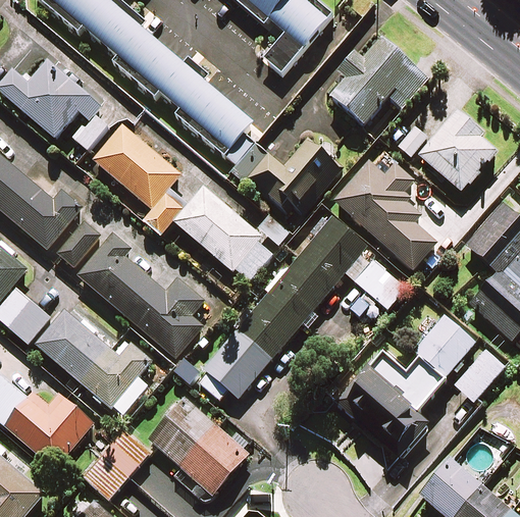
[(246,135),(256,123),(207,81),(186,63),(144,29),(110,0),(41,0),(81,34),(85,29),(118,57),(114,62),(157,99),(161,94),(182,110),(177,115),(238,167),(257,144),(246,135)]
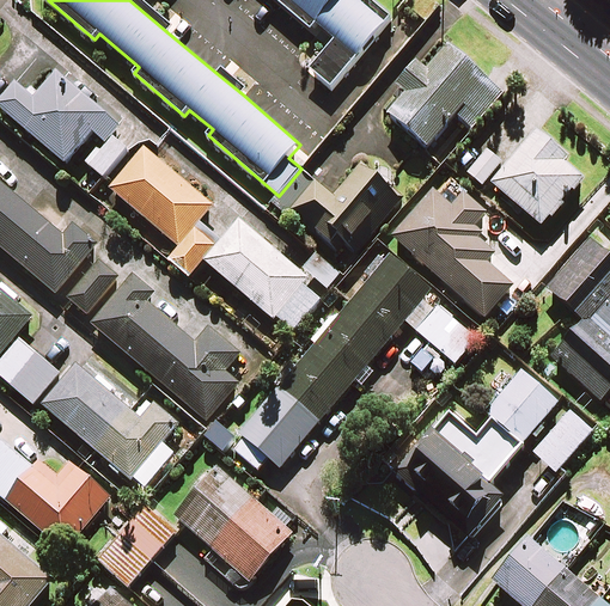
[(278,0),(313,30),(318,24),(336,40),(310,69),(334,89),(395,18),(373,0),(278,0)]
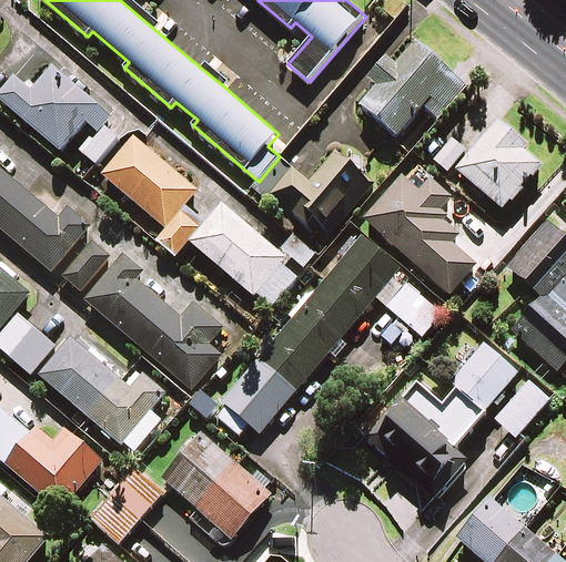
[(464,87),(408,39),(390,60),(384,55),(365,78),(374,85),(357,104),(394,136),(421,105),(435,119),(464,87)]
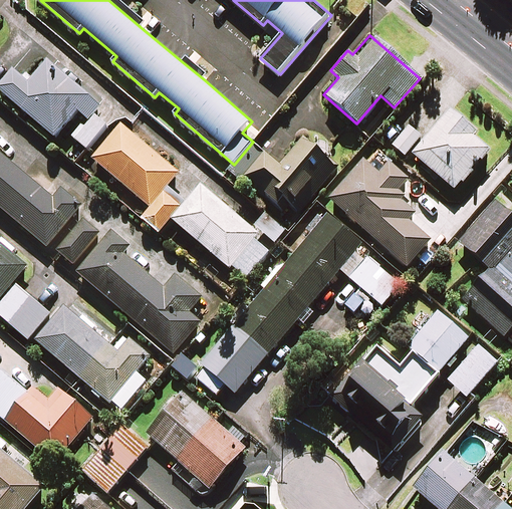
[(87,119),(94,111),(93,110),(98,104),(45,60),(26,82),(10,69),(0,80),(0,91),(53,137),(75,109),(82,115),(87,119)]
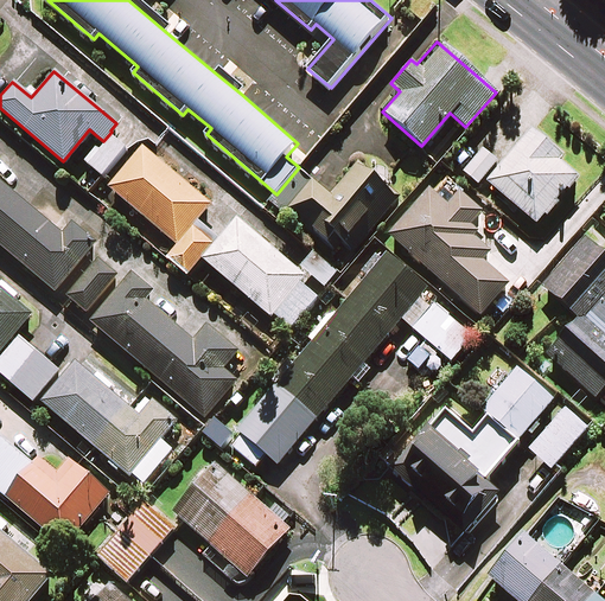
[(558,154),(529,129),(485,183),(535,224),(575,176),(554,159),(558,154)]
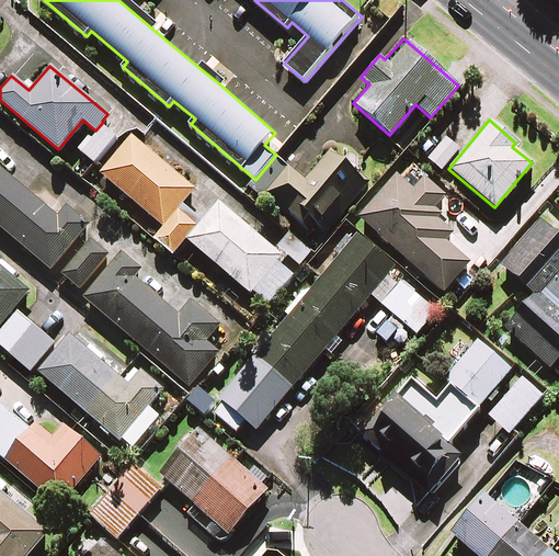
[(95,131),(90,126),(73,146),(93,162),(117,134),(103,122),(95,131)]
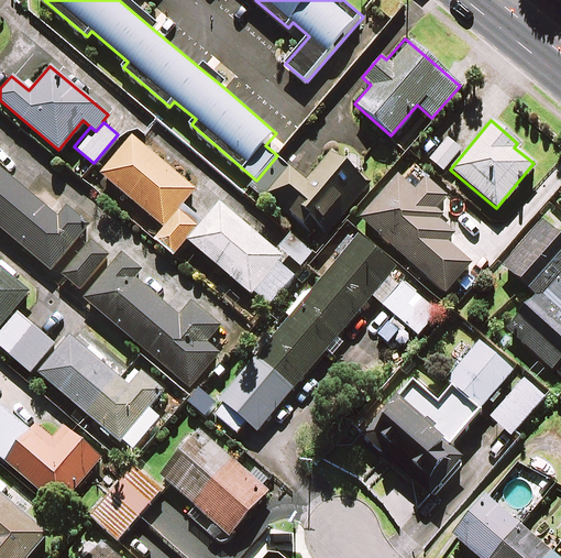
[(172,253),(185,237),(251,293),(252,291),(266,303),(296,269),(218,201),(201,221),(179,204),(193,187),(130,135),(99,172),(162,225),(152,236),(172,253)]
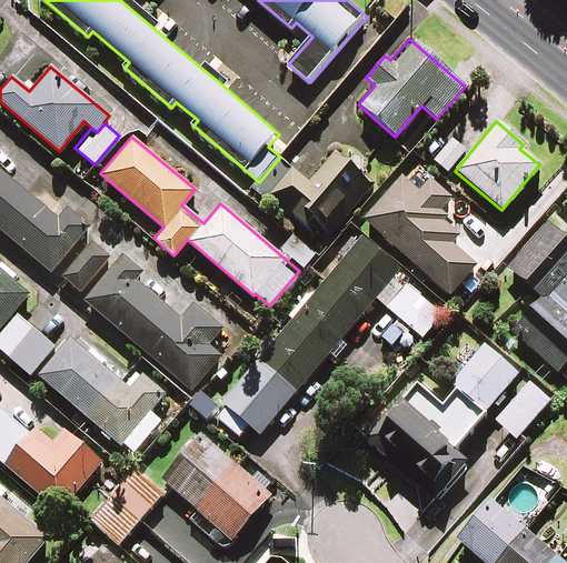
[(464,149),(448,137),(431,159),(447,171),(464,149)]
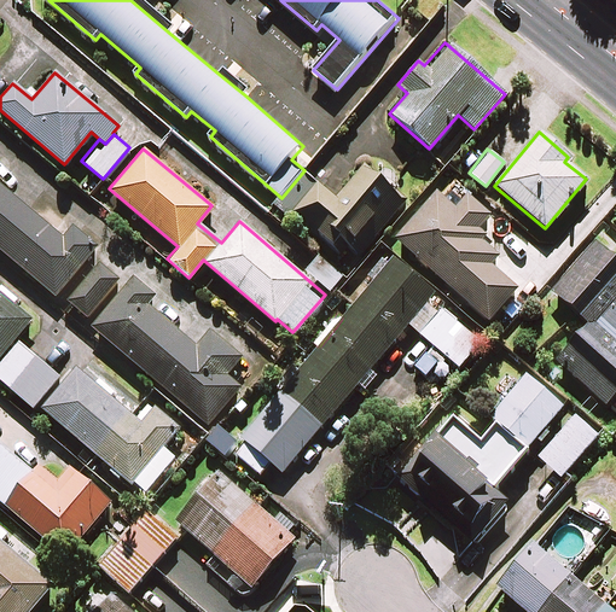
[(333,198),(317,184),(294,209),(290,213),(342,255),(372,219),(382,226),(402,200),(389,188),(397,178),(384,167),(375,176),(361,165),(333,198)]
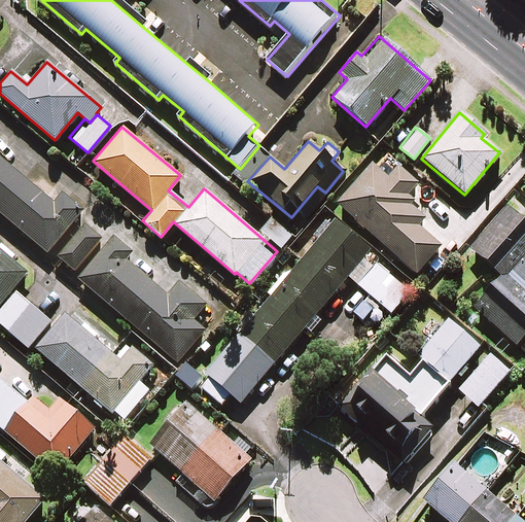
[(0,212),(46,251),(80,212),(60,195),(53,203),(0,159),(0,212)]
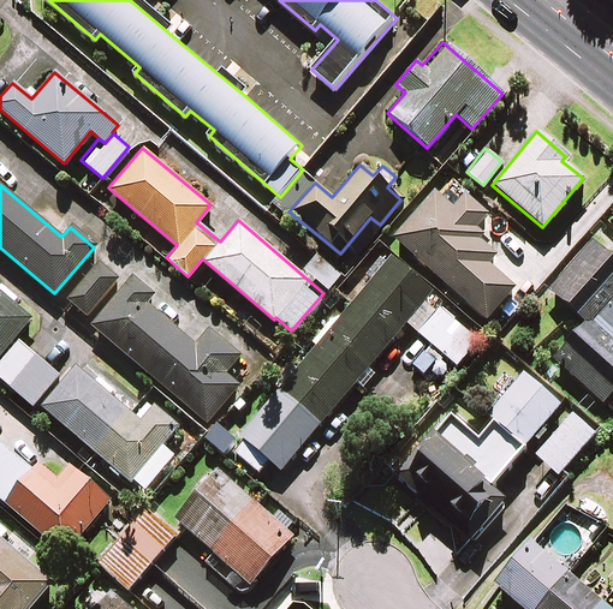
[(452,207),(433,190),(392,237),(484,317),(512,286),(486,262),(494,252),(470,231),(484,214),(462,195),(452,207)]
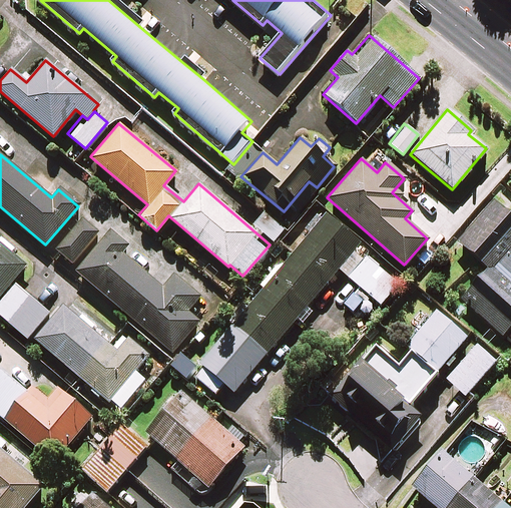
[(510,215),(492,199),(455,239),(487,269),(461,297),(500,334),(510,322),(510,215)]
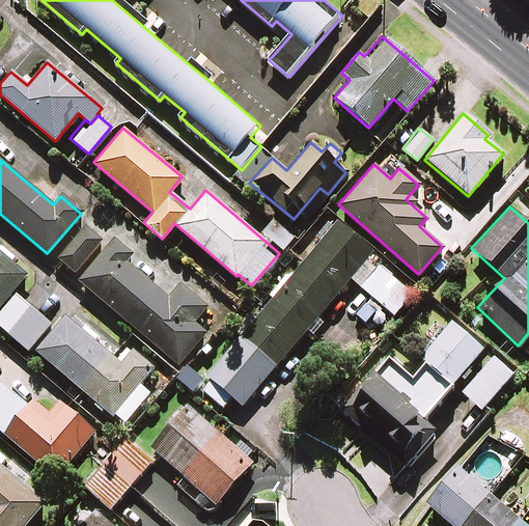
[(262,309),(238,338),(207,374),(213,378),(203,389),(222,405),(229,395),(242,406),(350,277),(393,314),(412,292),(377,261),(380,257),(336,221),(262,309)]
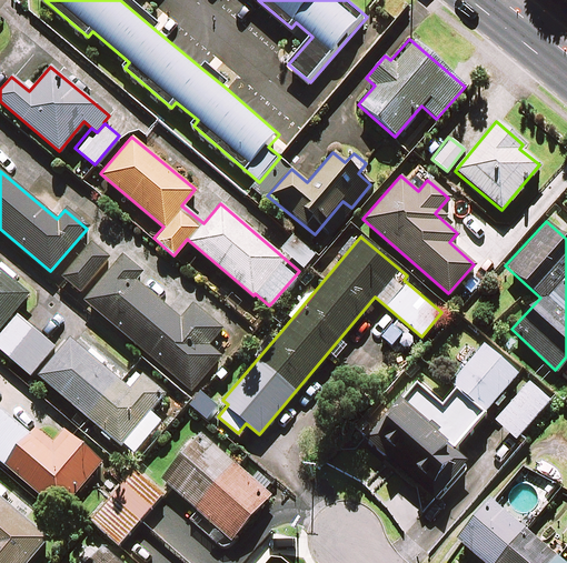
[(110,255),(91,240),(60,275),(79,292),(110,255)]
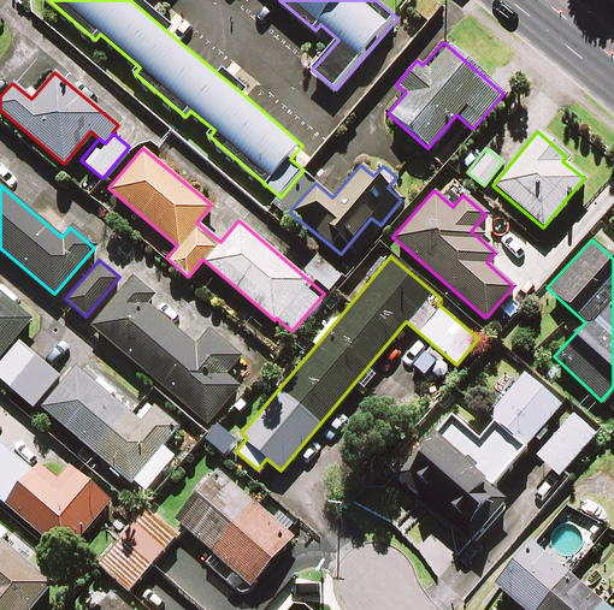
[(153,294),(131,276),(90,325),(206,422),(237,385),(224,373),(240,354),(208,327),(195,344),(146,302),(153,294)]
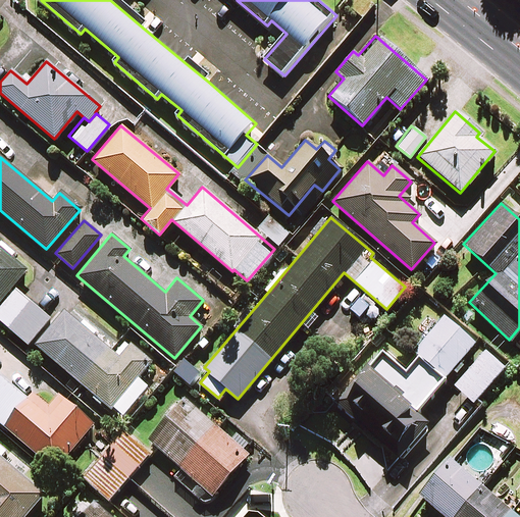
[(0,299),(26,269),(0,248),(0,299)]
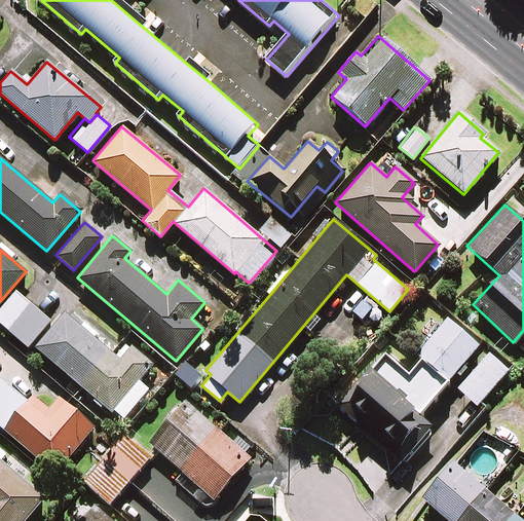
[(49,321),(16,291),(0,308),(0,323),(27,346),(49,321)]
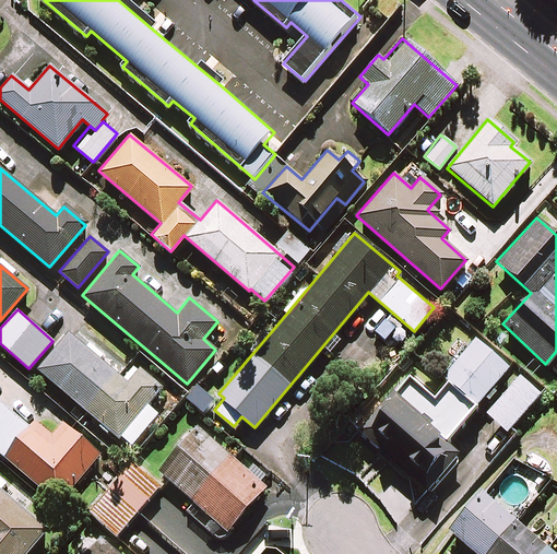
[(126,381),(67,331),(36,368),(118,437),(161,387),(138,367),(126,381)]
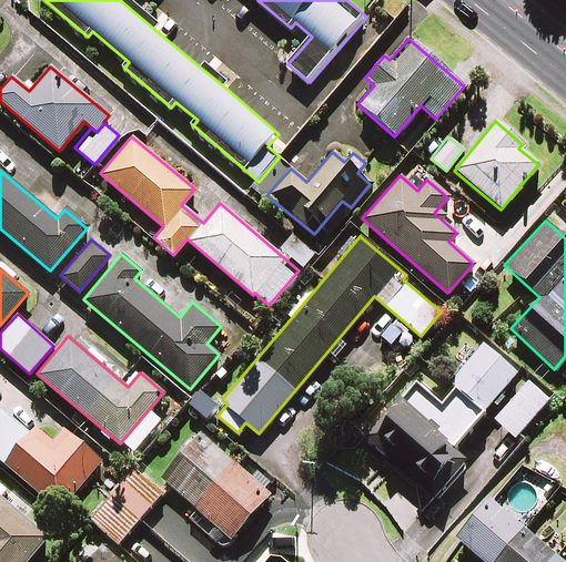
[(451,447),(491,401),(495,405),(503,396),(497,392),(515,373),(482,344),(435,398),(416,382),(366,440),(433,497),(465,459),(451,447)]
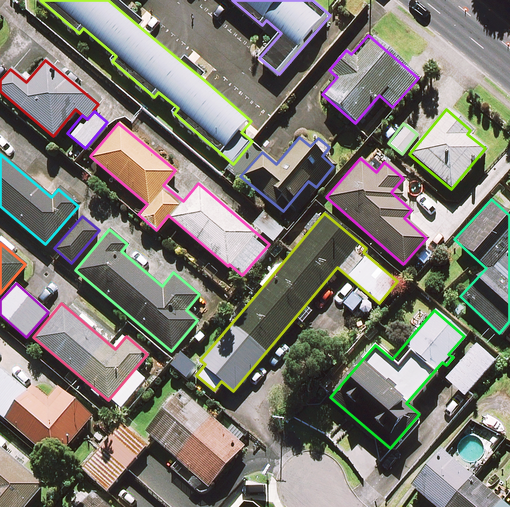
[(492,360),(474,344),(445,377),(463,393),(492,360)]
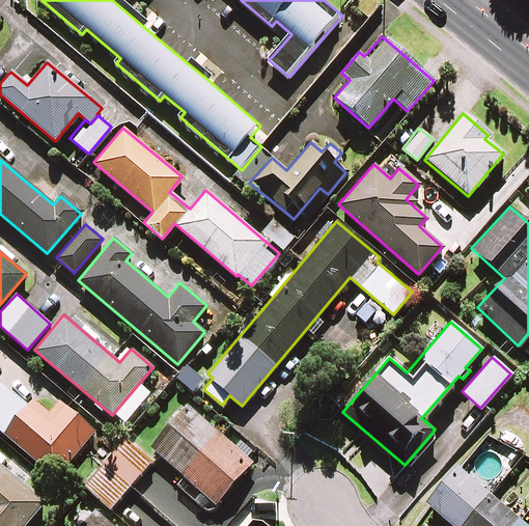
[(48,412),(32,399),(4,433),(54,476),(92,431),(57,400),(48,412)]
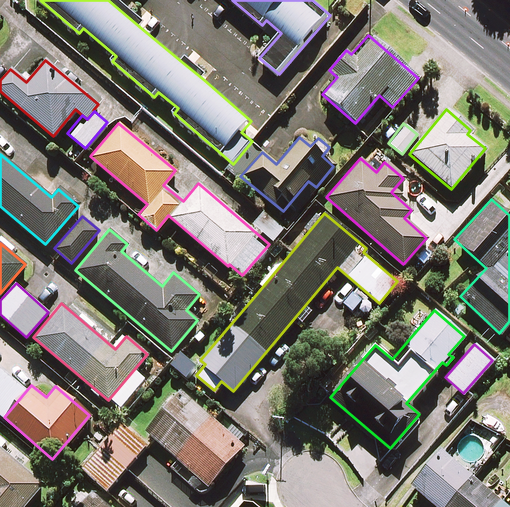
[(223,428),(181,391),(145,431),(207,485),(242,444),(235,438),(223,428)]
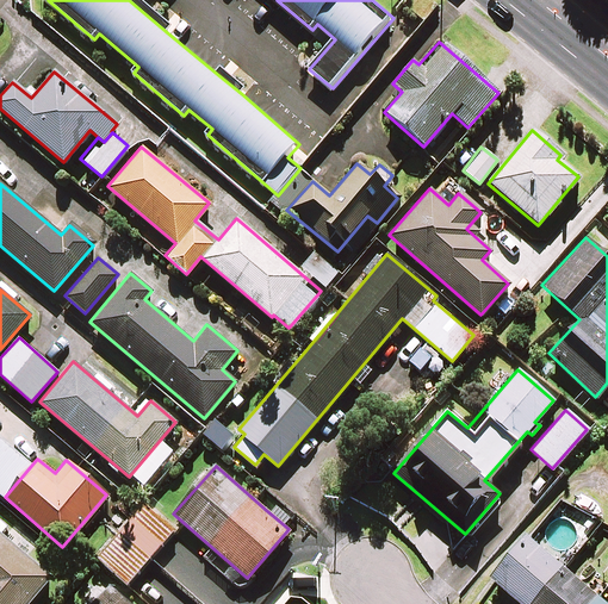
[(173,529),(144,504),(97,556),(125,583),(173,529)]
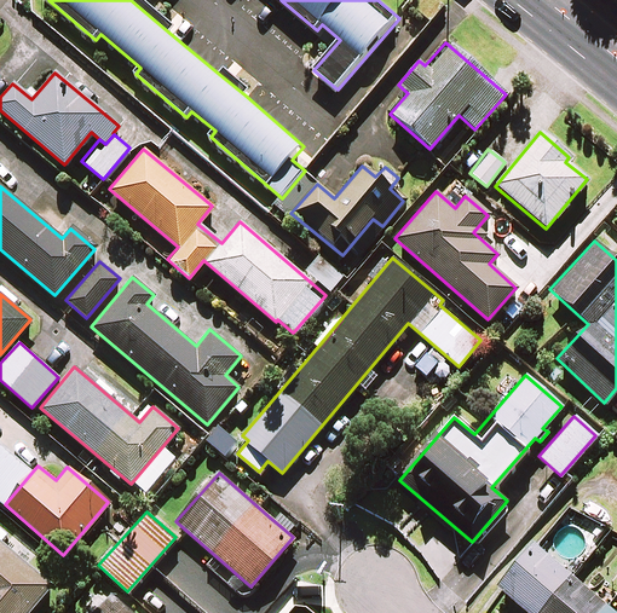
[(27,612),(51,585),(0,542),(0,612),(27,612)]
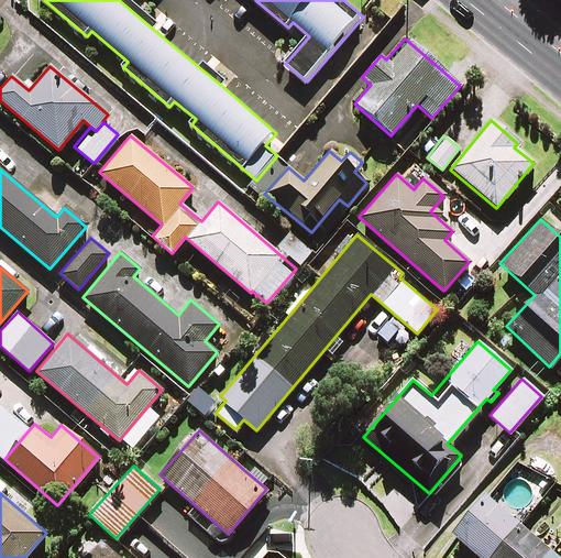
[(480,557),(490,557),(518,523),(483,494),(450,533),(480,557)]
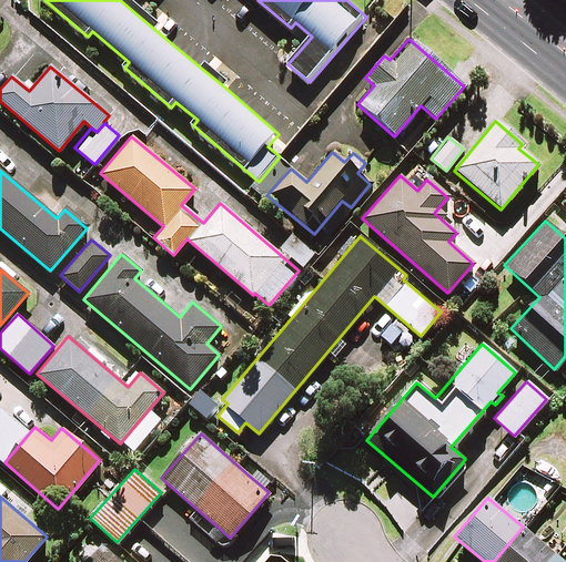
[(546,561),(554,552),(523,527),(494,561),(546,561)]
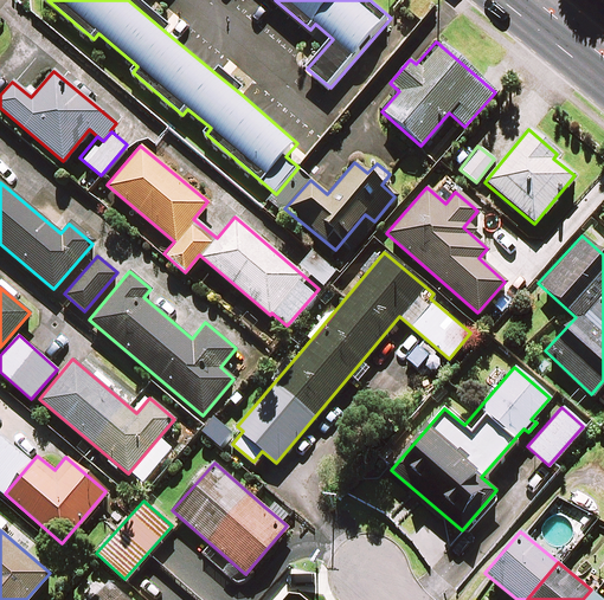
[(129,599),(113,586),(98,599),(129,599)]
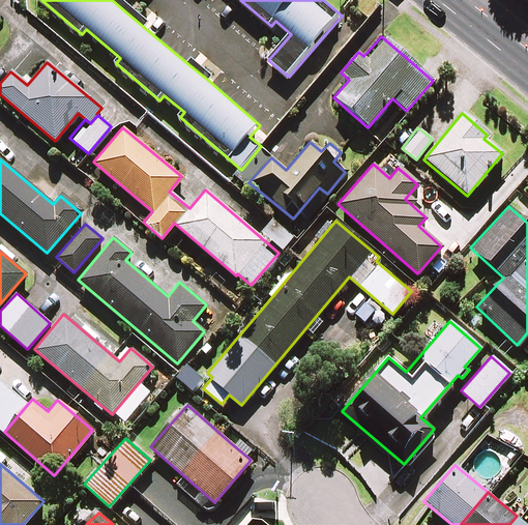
[(527,524),(517,516),(509,524),(527,524)]
